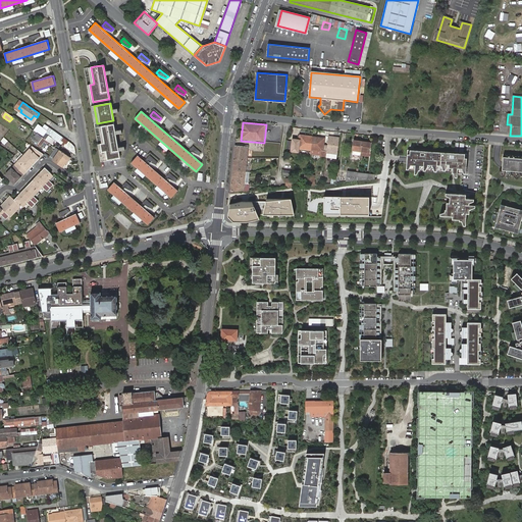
[(114,123),(101,126),(104,143),(102,143),(100,144),(103,160),(120,158),(114,123)]
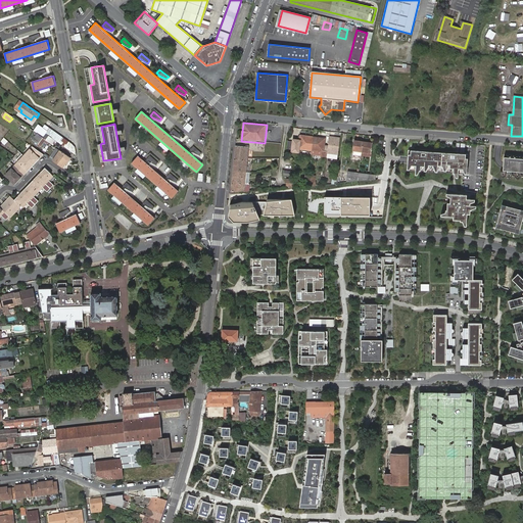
[(76,155),(75,147),(72,144),(49,129),(47,132),(43,129),(37,125),(33,131),(39,135),(40,136),(43,138),(45,134),(52,139),(56,142),(76,155)]
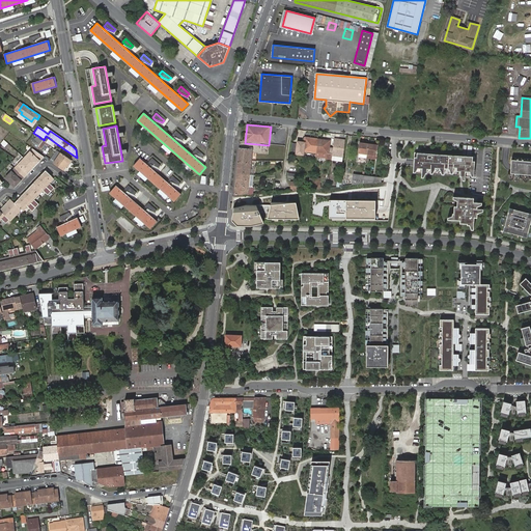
[(185,138),(176,131),(173,135),(175,137),(183,141),(185,138)]
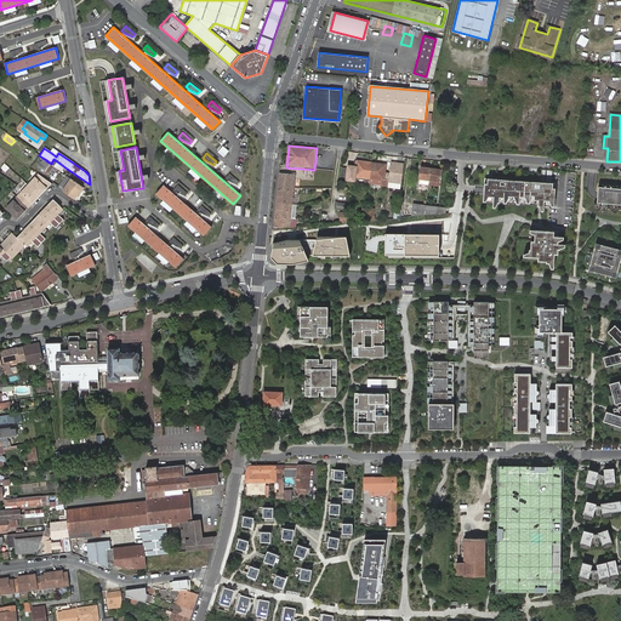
[(46,172),(51,165),(43,159),(38,166),(46,172)]
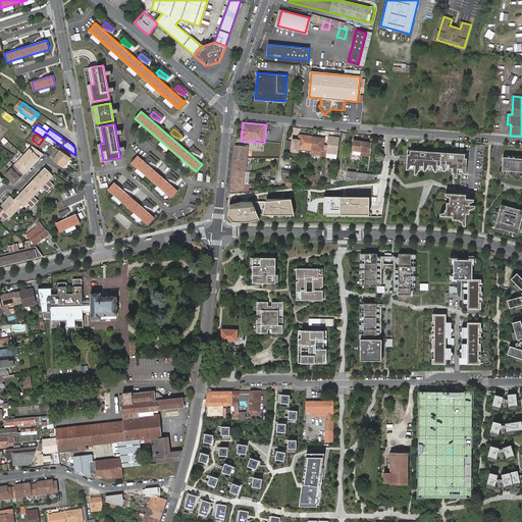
[(49,142),(52,139),(45,134),(43,138),(49,142)]
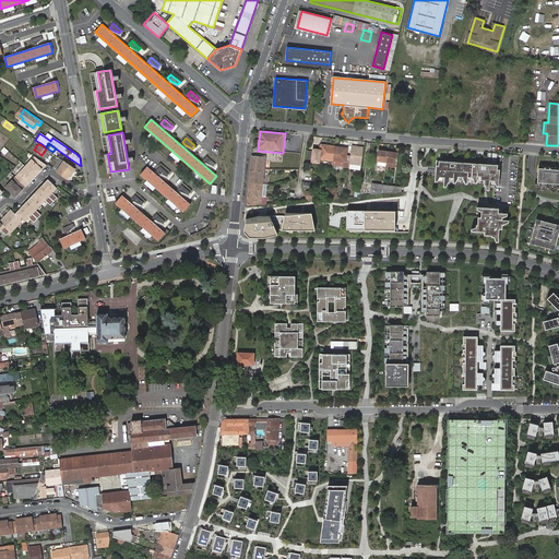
[(334,147),(321,146),(320,150),(318,150),(313,149),(313,152),(308,152),(307,158),(312,159),(312,161),(319,162),(320,159),(333,161),(334,147)]
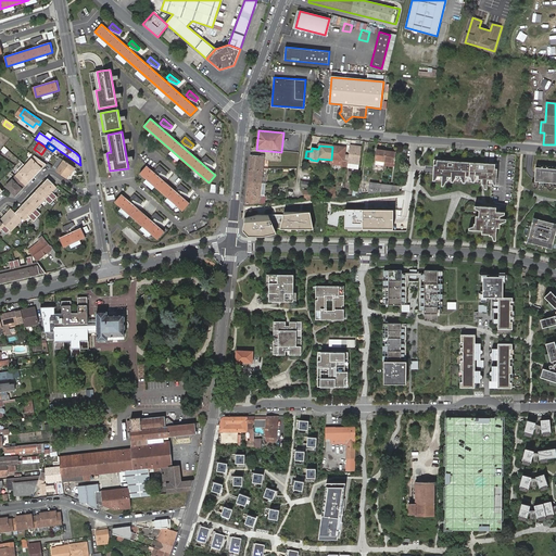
[(49,156),(52,151),(46,147),(46,148),(41,154),(45,156),(46,154),(49,156)]
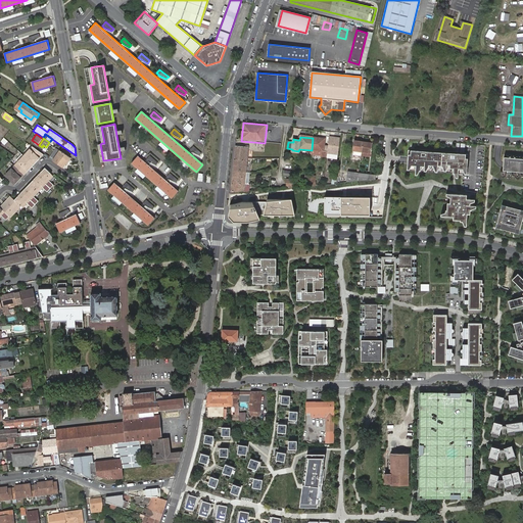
[(325,139),(313,138),(312,150),(321,151),(321,156),(327,157),(327,153),(328,146),(324,146),(325,139)]
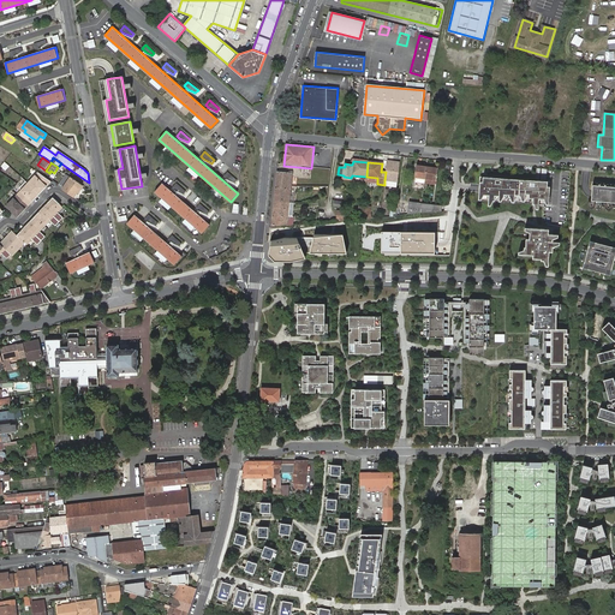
[(398,181),(400,162),(394,162),(394,163),(387,163),(386,172),(384,180),(396,181),(398,181)]
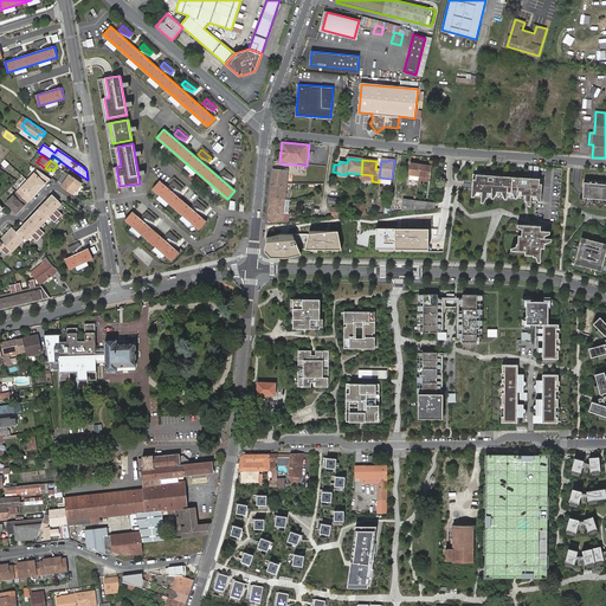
[(420,176),(421,165),(411,163),(410,175),(420,176)]
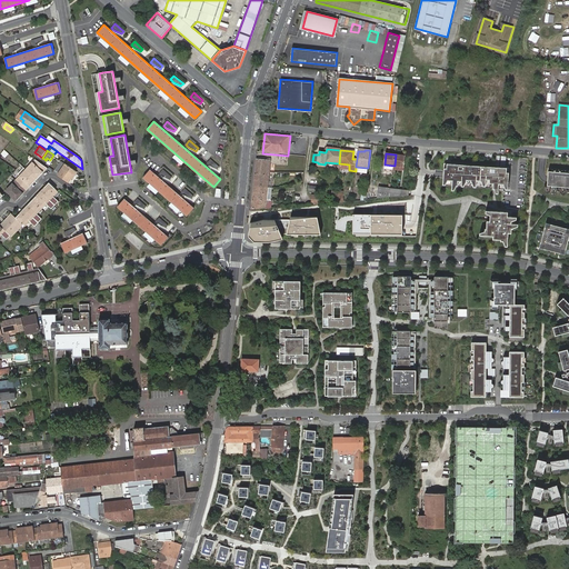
[(405,156),(396,155),(395,166),(403,167),(405,156)]
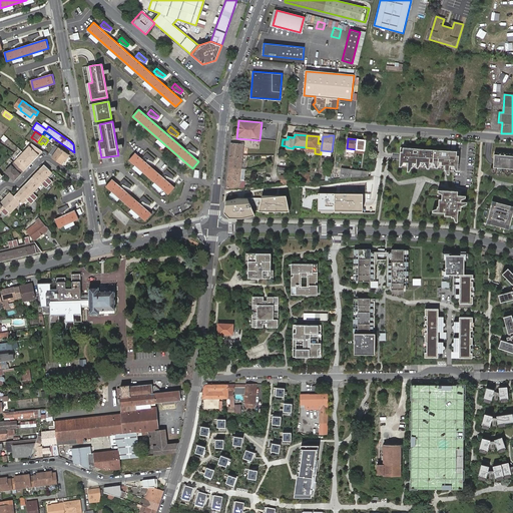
[(197,150),(189,143),(186,147),(188,149),(195,152),(197,150)]
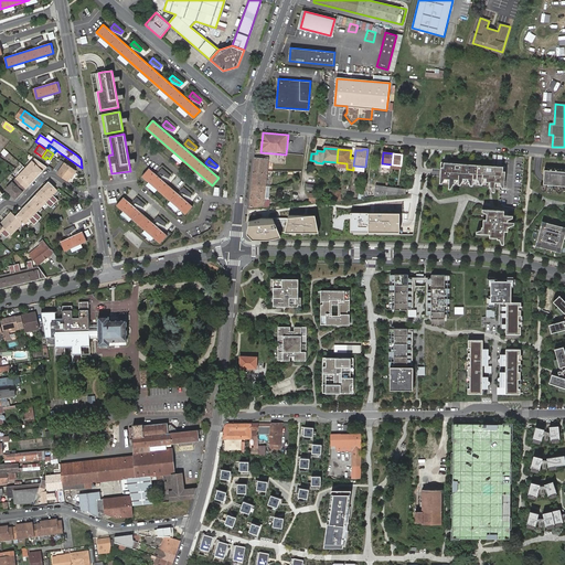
[(255,159),(253,173),(259,173),(259,170),(267,171),(268,158),(266,158),(266,159),(264,158),(264,160),(255,159)]
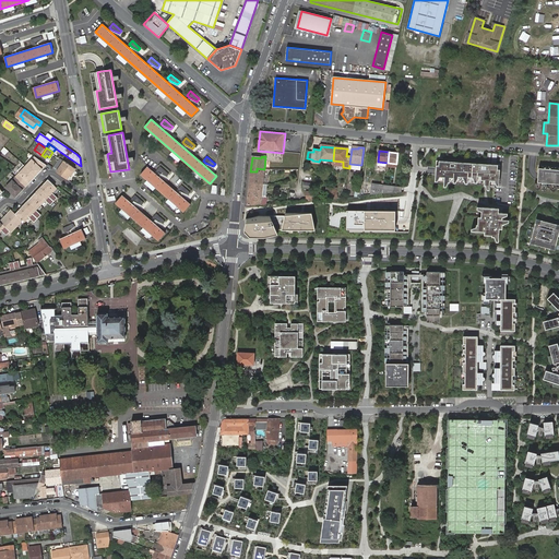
[(42,162),(36,157),(27,167),(36,176),(47,165),(42,162)]
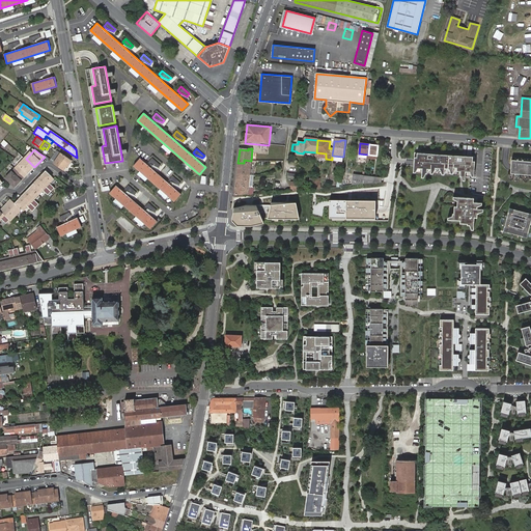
[(58,166),(64,170),(66,166),(72,159),(67,157),(60,151),(57,149),(50,160),(52,162),(58,166)]
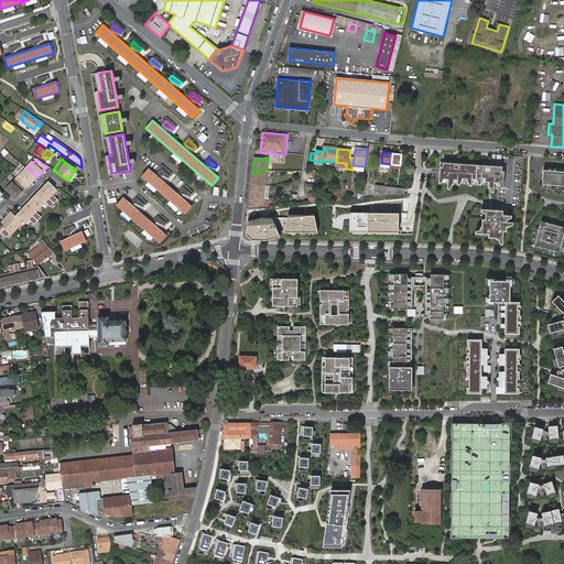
[(503,167),(441,161),(440,172),(438,183),(501,190),(503,167)]
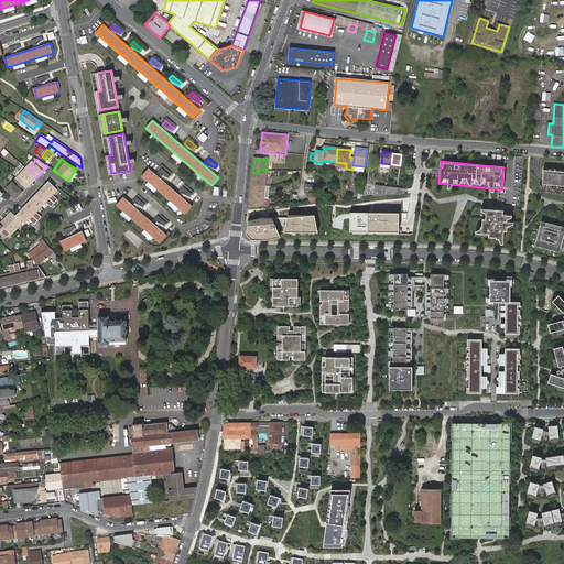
[(563,169),(543,167),(543,179),(542,188),(545,188),(546,188),(552,190),(555,190),(561,191),(563,190),(563,169)]
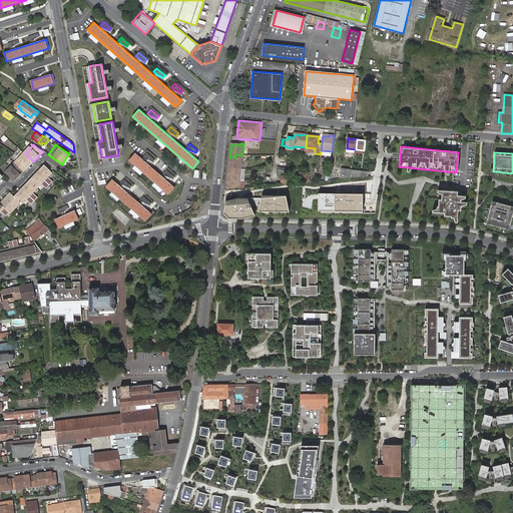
[(25,153),(15,162),(24,171),(33,161),(25,153)]
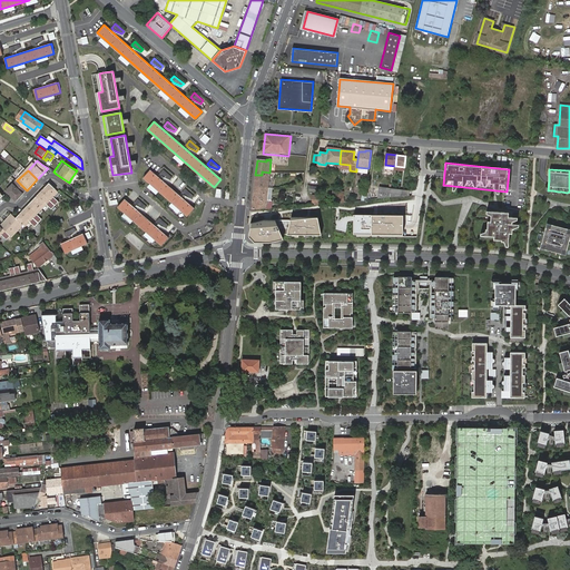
[(144,177),(188,216),(195,208),(150,170),(144,177)]
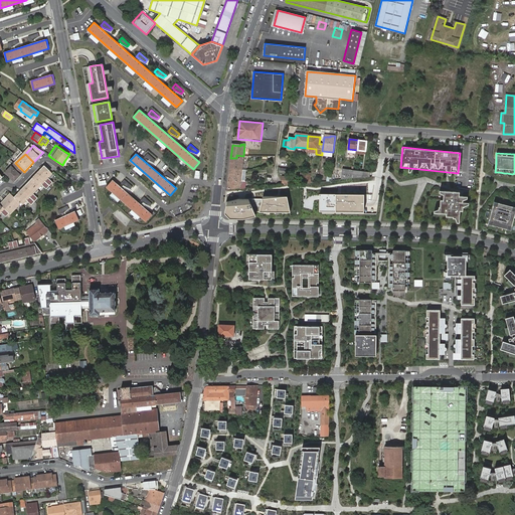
[(156,161),(147,154),(144,157),(147,159),(154,163),(156,161)]
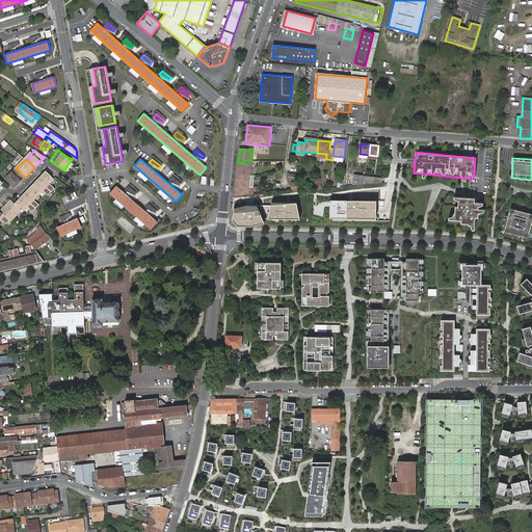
[(244,163),(238,163),(237,175),(250,176),(251,161),(244,160),(244,163)]
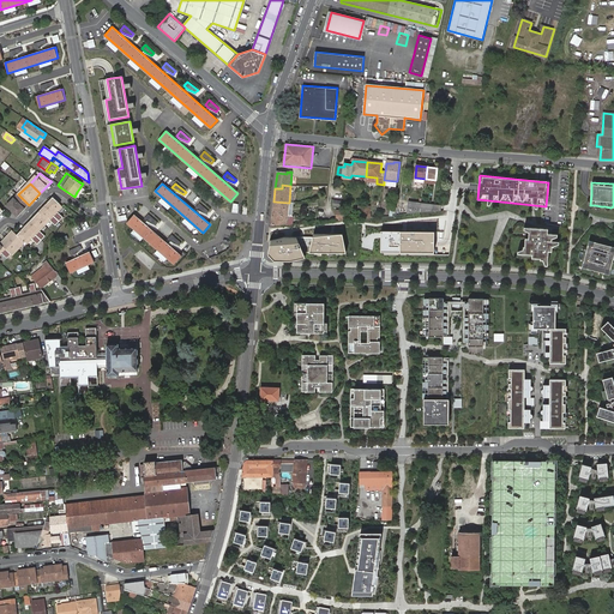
[(18,194),(7,206),(8,206),(18,216),(29,205),(18,194)]
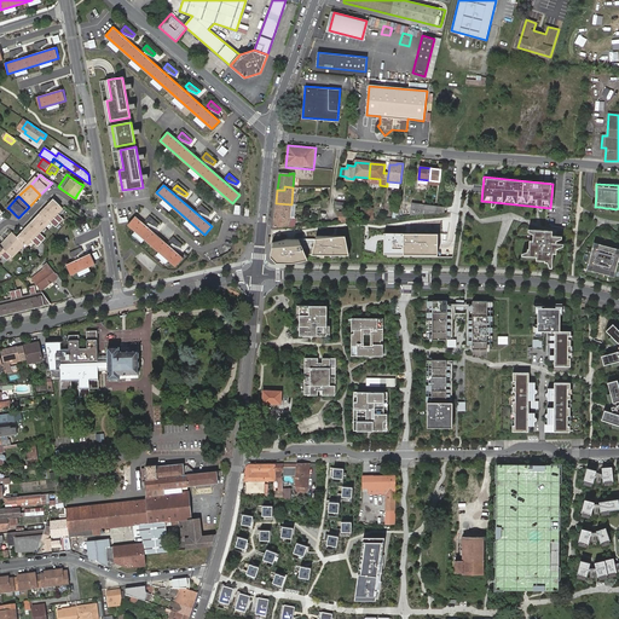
[(63,208),(55,200),(50,203),(51,204),(46,209),(62,225),(65,221),(59,215),(64,209),(63,208)]
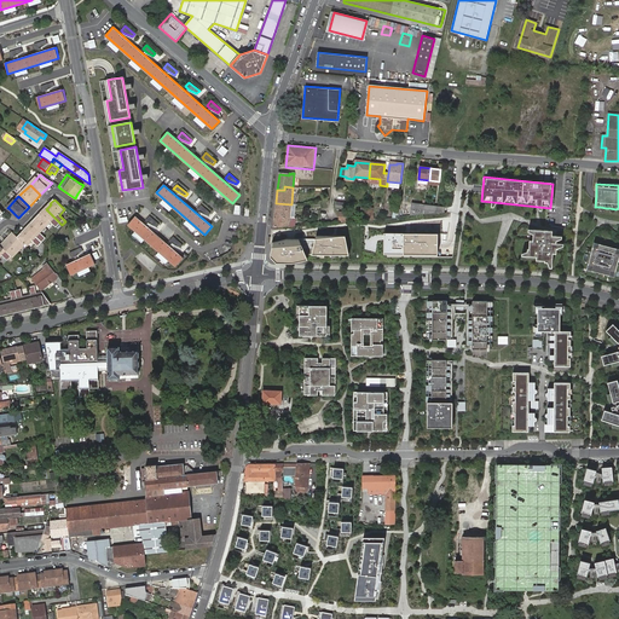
[(291,204),(276,203),(275,218),(290,219),(291,204)]
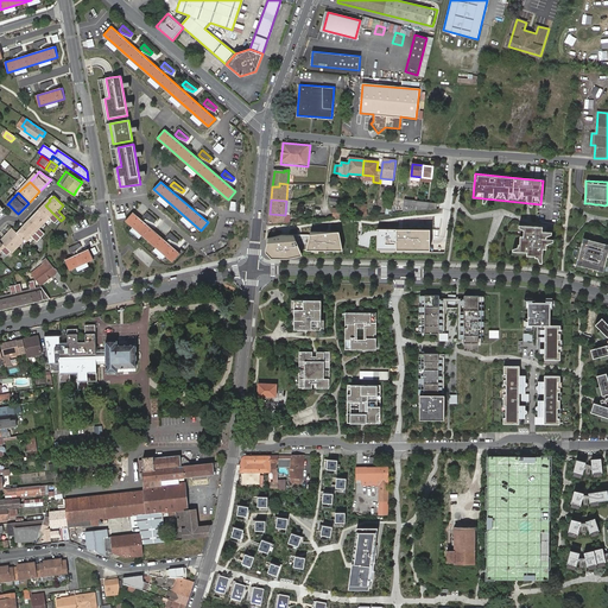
[(404,211),(415,210),(416,201),(405,200),(404,211)]
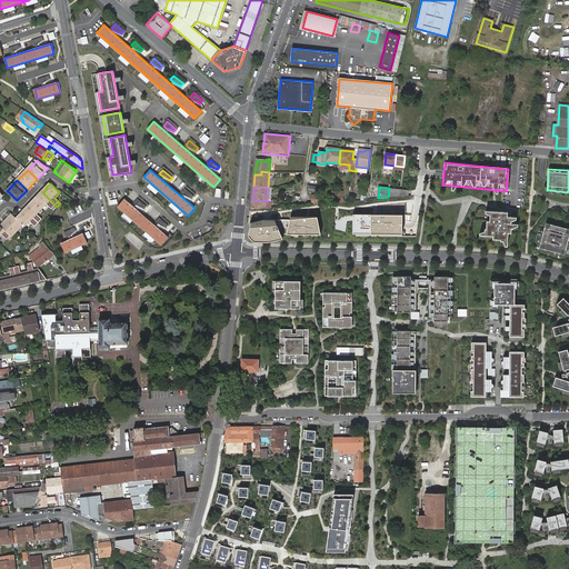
[(195,197),(186,189),(182,192),(185,196),(192,199),(195,197)]
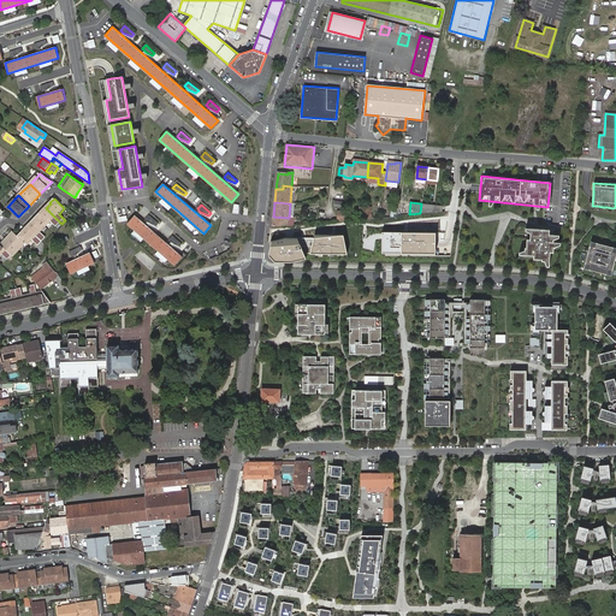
[(36,217),(46,227),(52,221),(57,227),(61,224),(46,208),(41,213),(40,213),(36,217)]
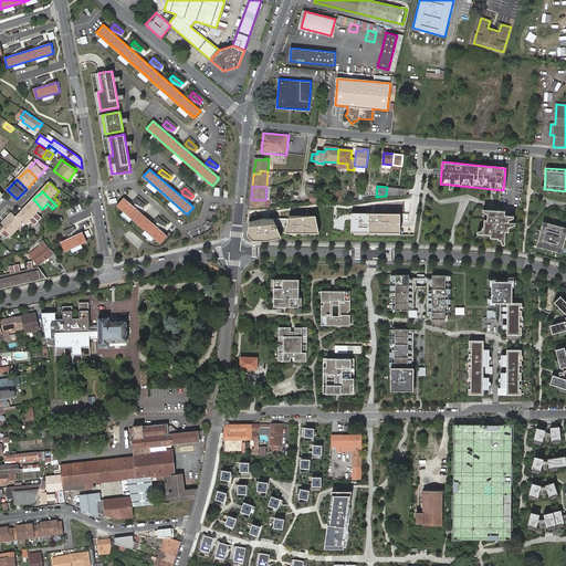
[(168,236),(124,198),(117,206),(161,243),(168,236)]
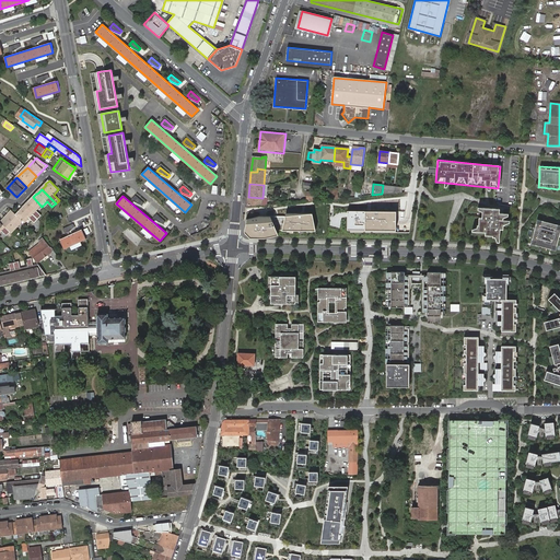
[(144,203),(136,196),(132,200),(135,202),(142,206),(144,203)]
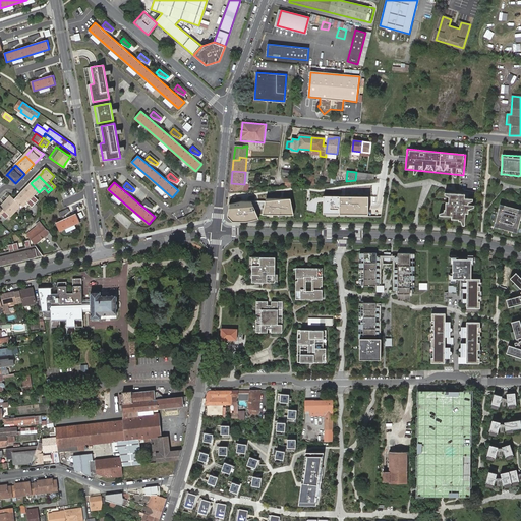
[(39,192),(31,183),(26,187),(27,188),(23,192),(37,205),(40,201),(35,196),(39,192)]
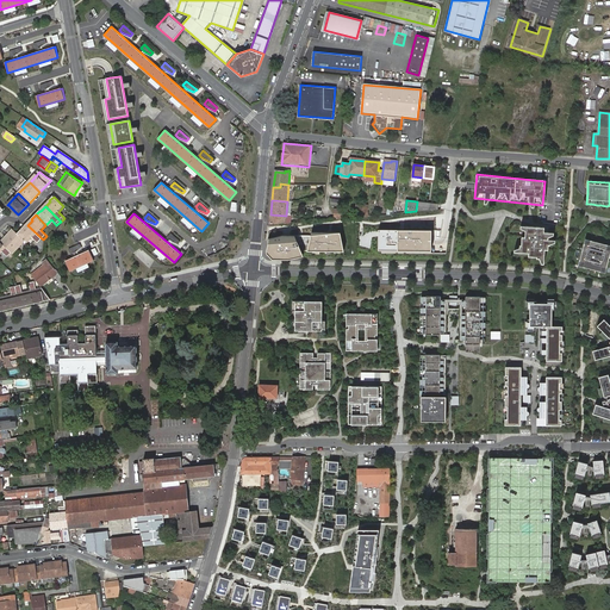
[(27,225),(23,230),(22,229),(18,234),(25,241),(27,243),(33,238),(39,244),(43,240),(27,225)]
